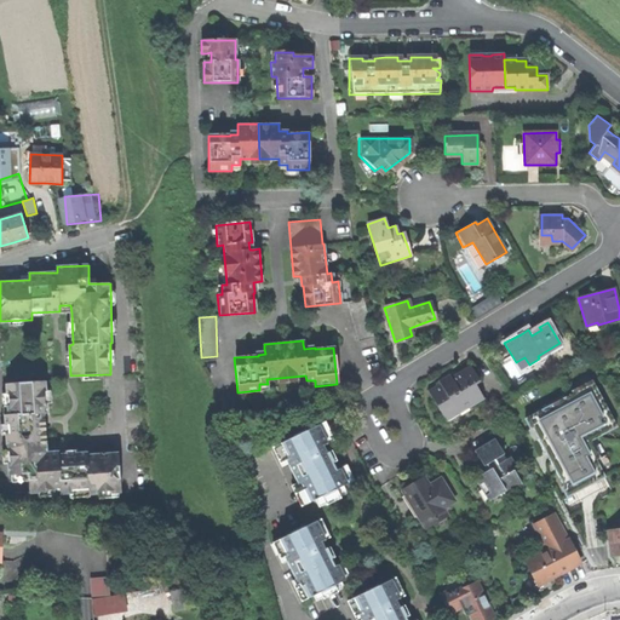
[(458,414),(460,418),(477,407),(466,389),(478,382),(469,366),(449,377),(452,382),(448,384),(443,386),(441,383),(428,390),(446,420),(458,414)]
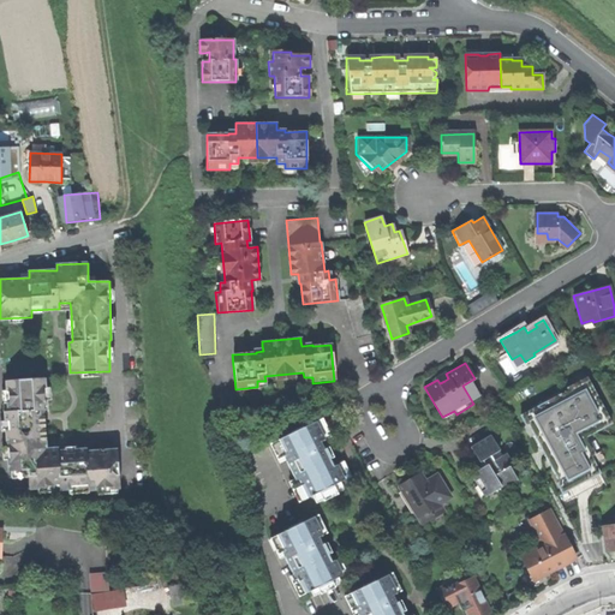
[(46,378),(6,381),(9,411),(5,411),(9,470),(28,470),(29,489),(59,487),(60,489),(88,487),(88,490),(119,488),(117,448),(87,451),(87,448),(71,449),(58,451),(58,447),(47,447),(45,419),(45,410),(47,408),(46,378)]
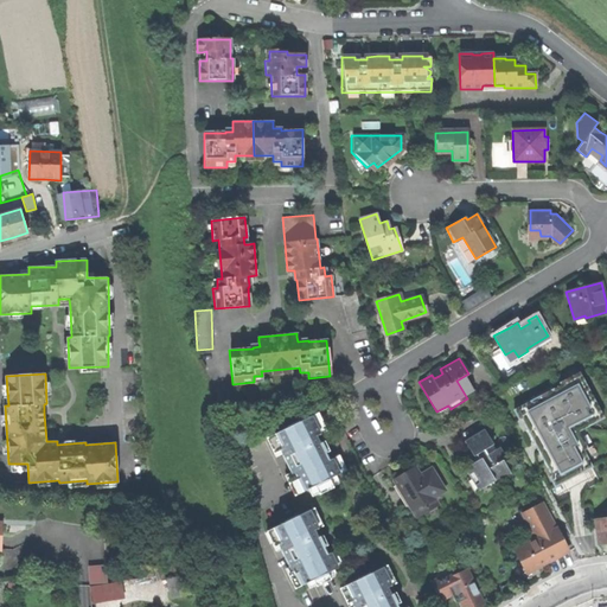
[(318,414),(311,416),(320,435),(327,433),(318,414)]
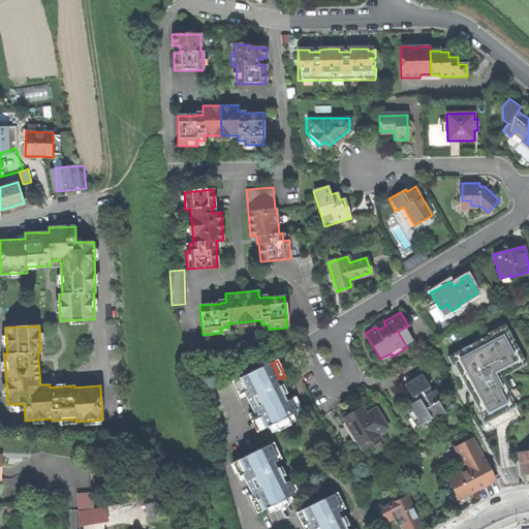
[(254,410),(263,430),(269,427),(293,415),(296,414),(289,401),(287,402),(284,396),(285,395),(283,390),(281,384),(279,384),(277,380),(279,379),(271,363),(239,378),(247,395),(254,410)]
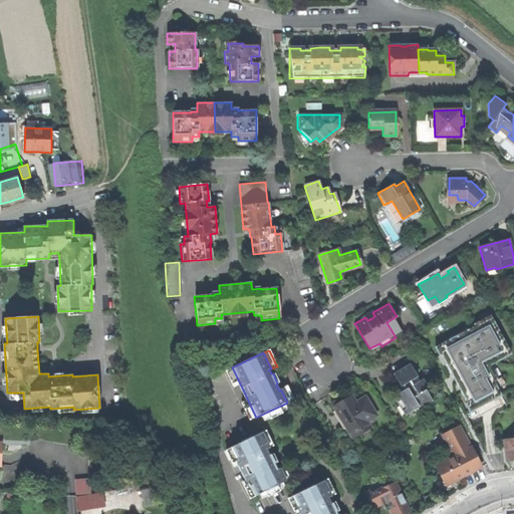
[(404,404),(409,413),(414,410),(415,412),(418,410),(417,409),(431,400),(426,391),(427,390),(421,379),(420,380),(410,365),(403,369),(394,374),(404,391),(395,396),(401,406),(404,404)]
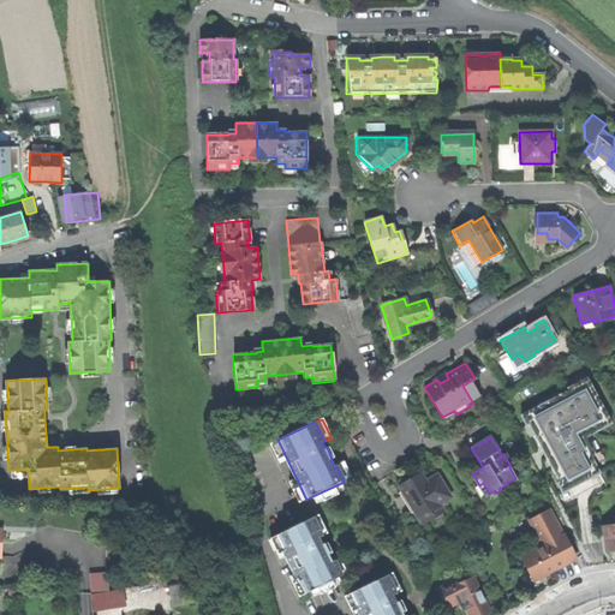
[(280,463),(287,459),(278,440),(270,443),(280,463)]
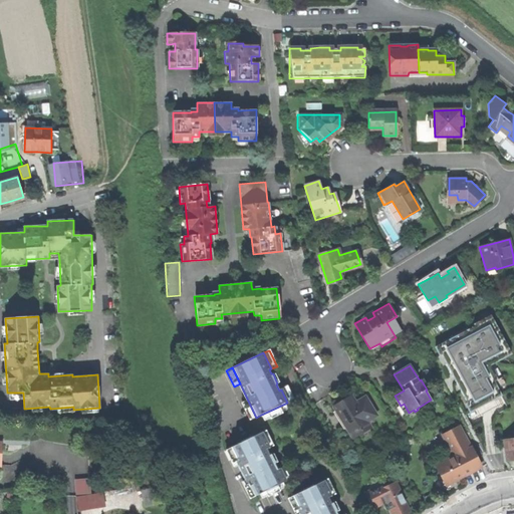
[(513,408),(500,382),(481,393),(497,423),(513,413),(513,408)]
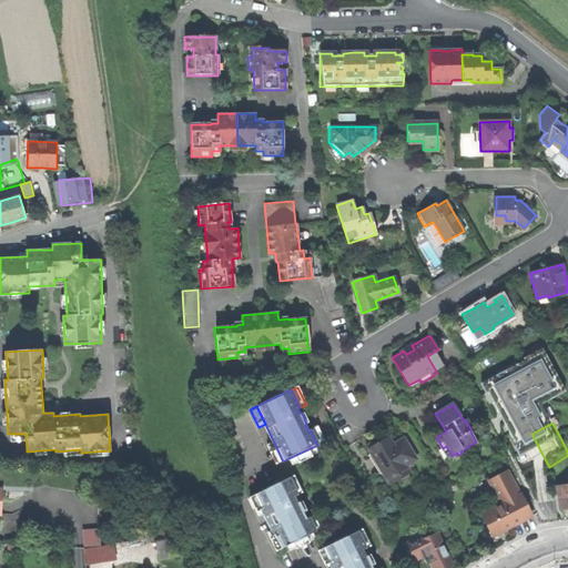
[(317,427),(311,430),(317,445),(324,442),(317,427)]
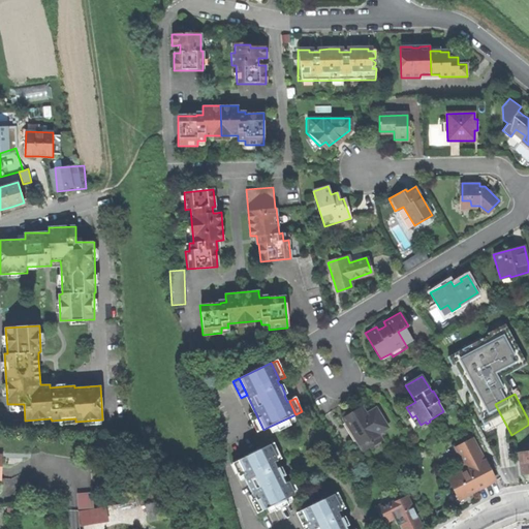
[(487,407),(472,414),(480,431),(495,424),(487,407)]
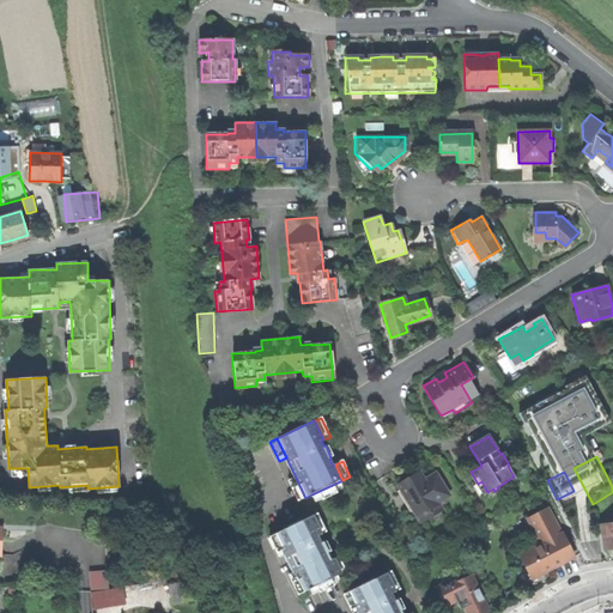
[(417,525),(441,510),(437,503),(449,496),(435,473),(420,483),(416,475),(407,480),(396,485),(399,490),(396,492),(417,525)]
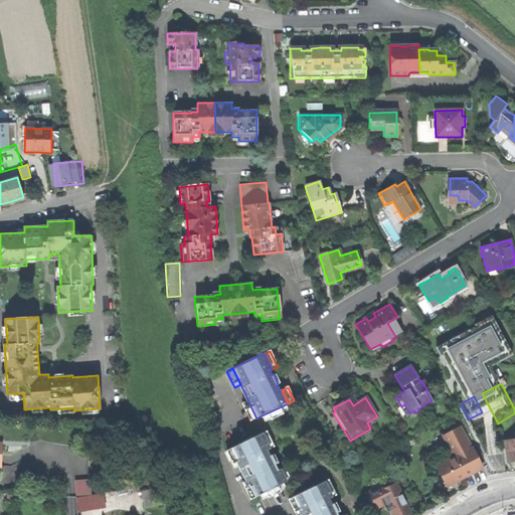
[(249,420),(256,418),(247,399),(241,402),(249,420)]
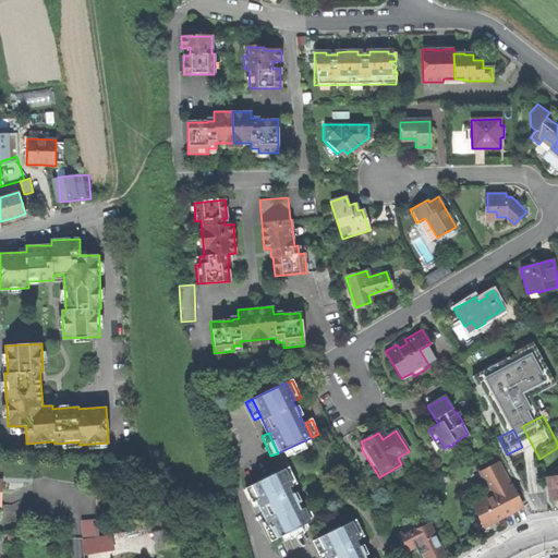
[(312,445),(310,438),(283,450),(287,457),(292,453),(293,457),(307,449),(306,447),(312,445)]
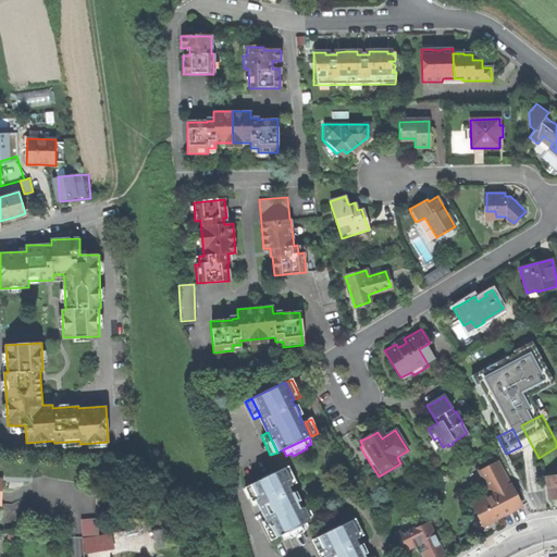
[(512,489),(517,486),(514,478),(508,481),(497,461),(479,471),(492,495),(473,505),(483,524),(505,514),(521,505),(512,489)]
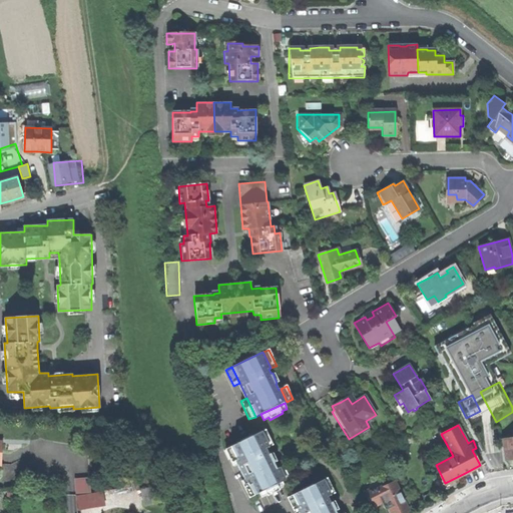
[(265,429),(261,431),(269,446),(273,444),(265,429)]
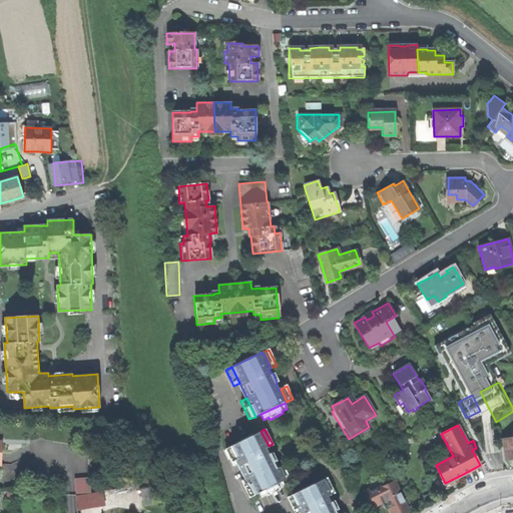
[(282,482),(286,480),(280,467),(278,468),(276,463),(274,463),(272,459),(269,454),(271,454),(268,447),(269,446),(261,431),(229,446),(237,462),(246,480),(254,496),(260,493),(282,482)]
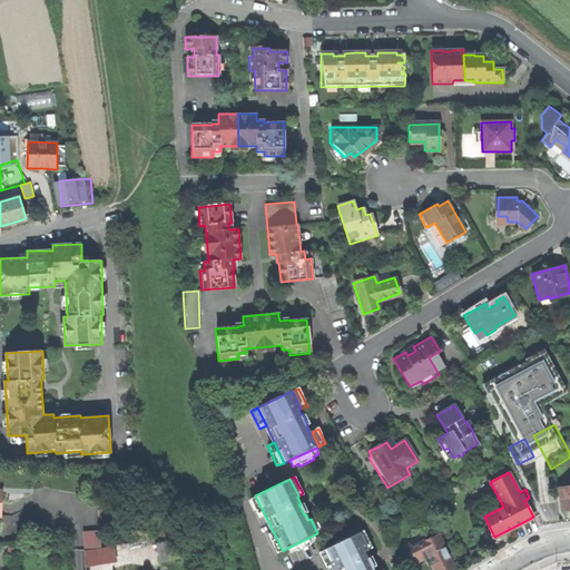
[(569,485),(558,488),(561,511),(569,510),(569,485)]
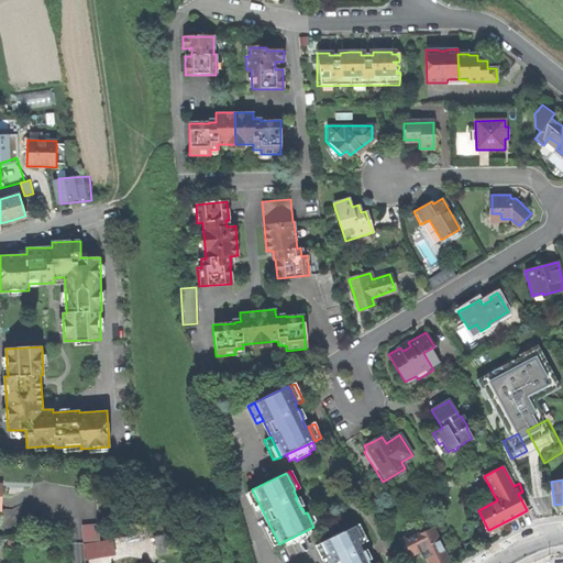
[(255,509),(261,507),(252,489),(246,493),(255,509)]
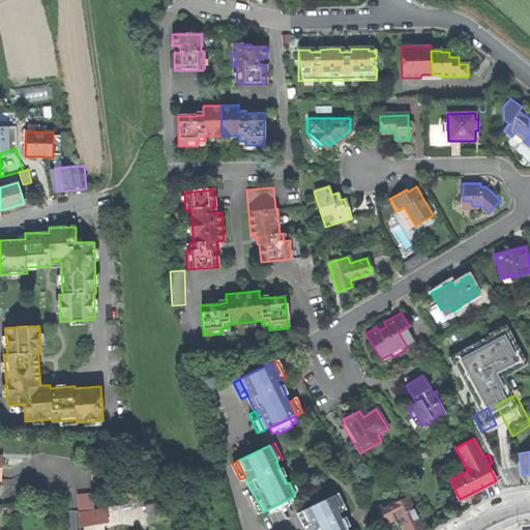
[(292,480),(289,482),(295,496),(299,494),(292,480)]
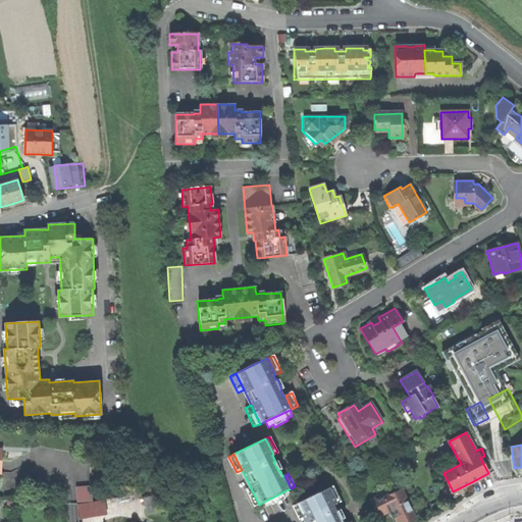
[(98,501),(97,485),(81,485),(82,519),(112,518),(111,500),(98,501)]
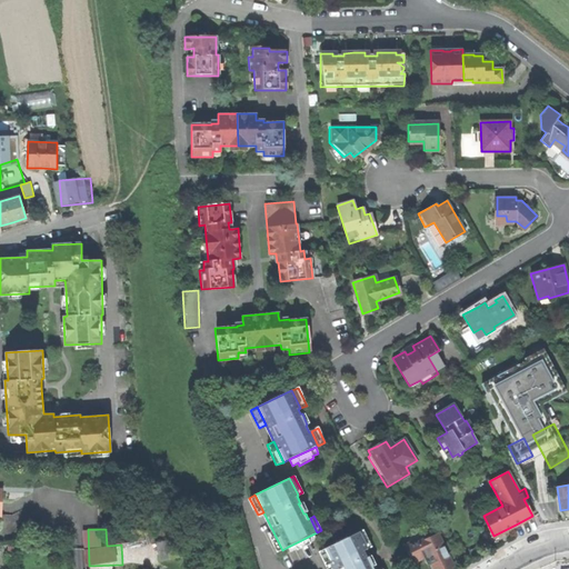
[(363,529),(359,532),(367,548),(371,546),(363,529)]
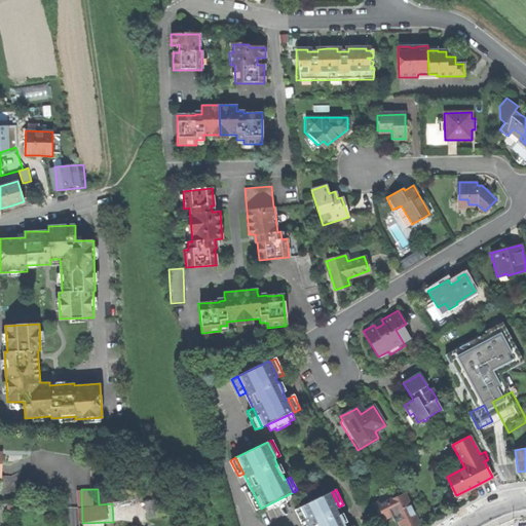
[(256,511),(261,509),(253,492),(248,494),(256,511)]
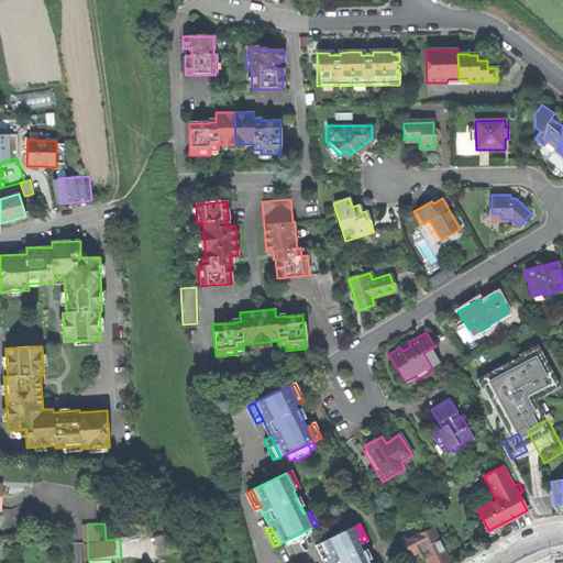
[(370,562),(370,561),(371,561),(368,554),(365,548),(364,549),(361,543),(363,542),(355,527),(320,544),(329,562),(370,562)]
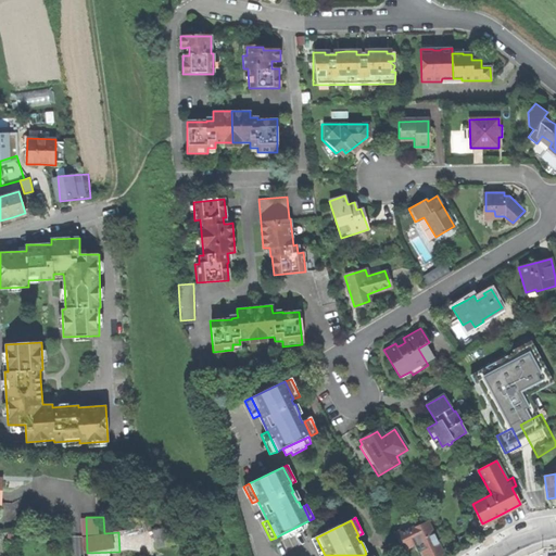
[(437,555),(444,553),(427,520),(409,529),(424,555),(437,555)]
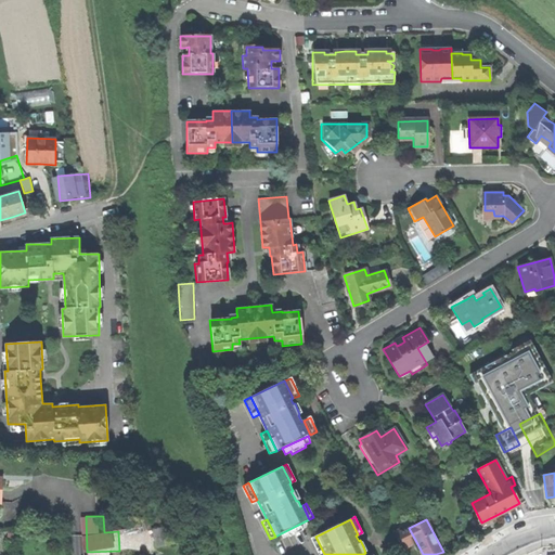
[(307,527),(305,521),(281,533),(283,539),(288,536),(288,538),(302,531),(301,530),(307,527)]
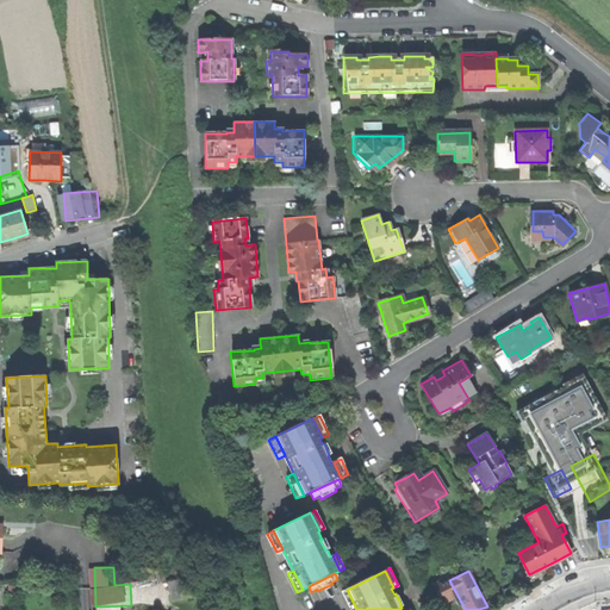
[(170,602),(191,597),(187,578),(167,582),(170,602)]
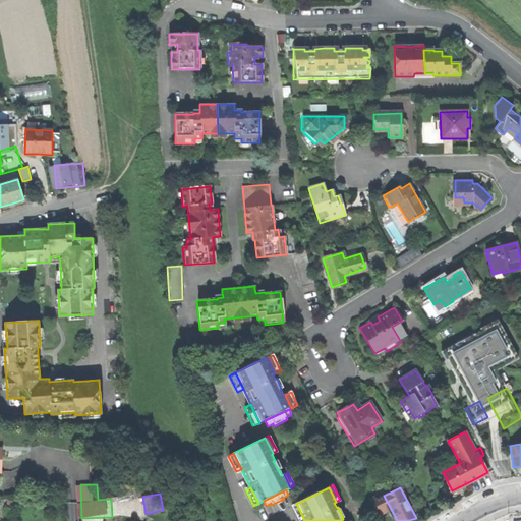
[(385,509),(378,496),(362,503),(368,516),(385,509)]
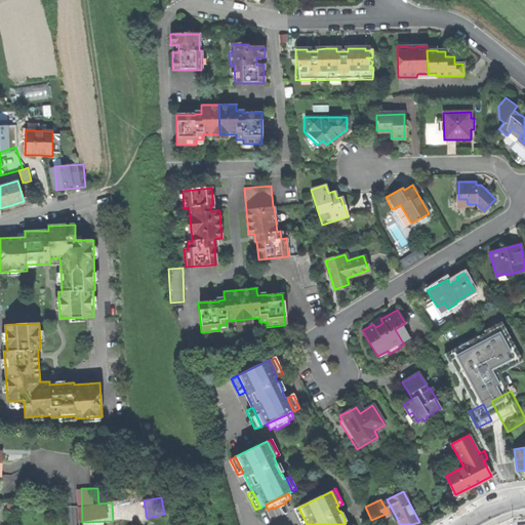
[(301,524),(304,524),(307,524),(298,508),(294,510),(301,524)]
